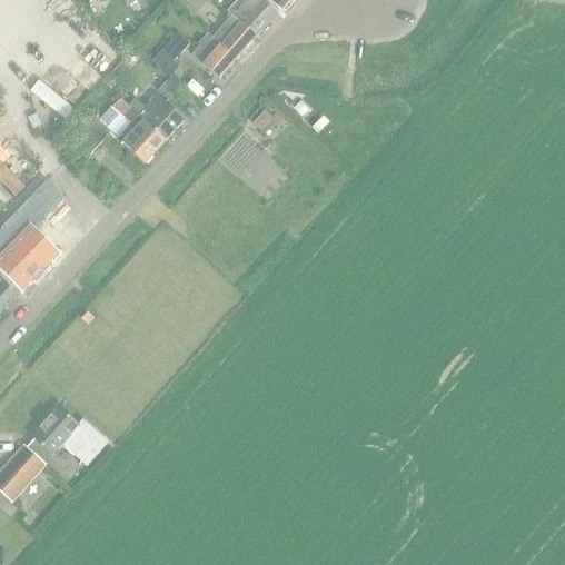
[(227,11),(233,16),(254,35),(276,10),(265,0),(236,0),(227,11)]
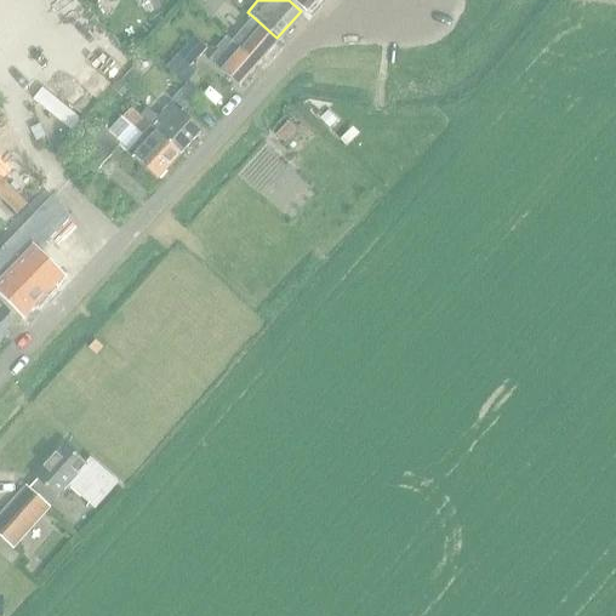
[(257,61),(277,38),(254,17),(233,40),(257,61)]
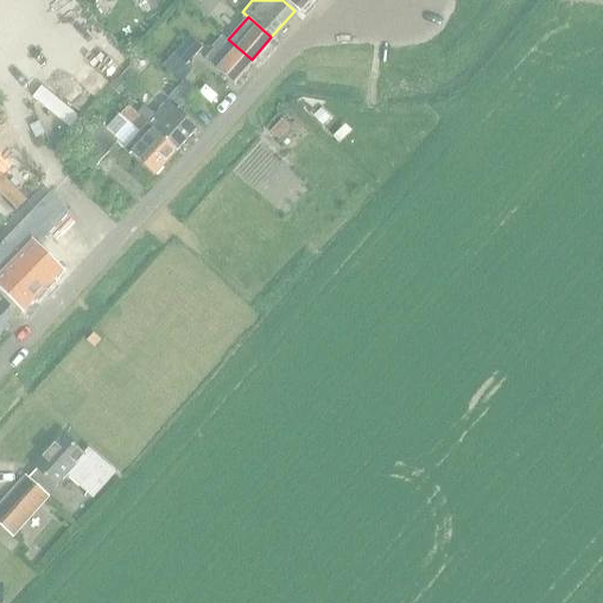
[(194,31),(166,61),(185,78),(196,67),(190,62),(207,43),(194,31)]
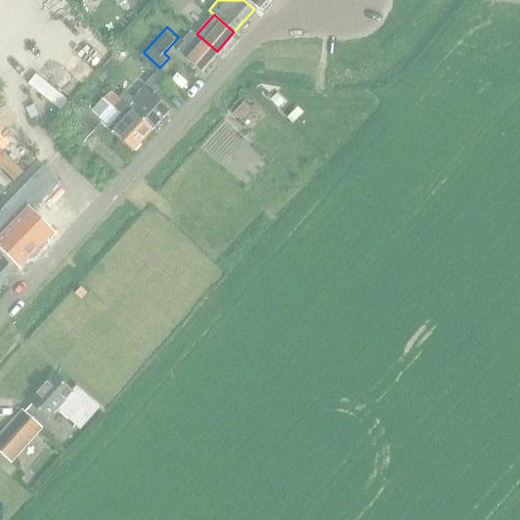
[(217,51),(197,34),(191,30),(176,47),(202,70),(217,51)]
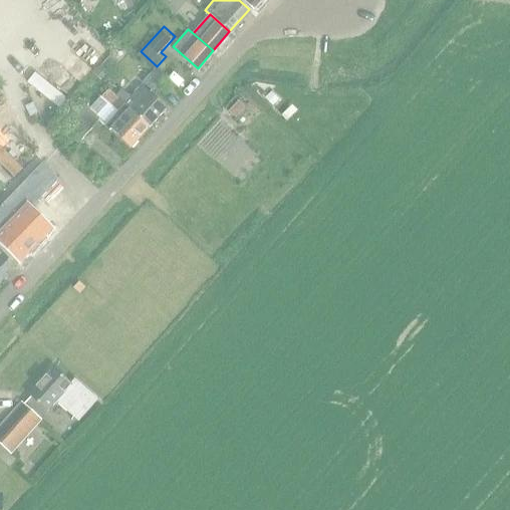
[(111,69),(104,63),(98,71),(104,77),(111,69)]
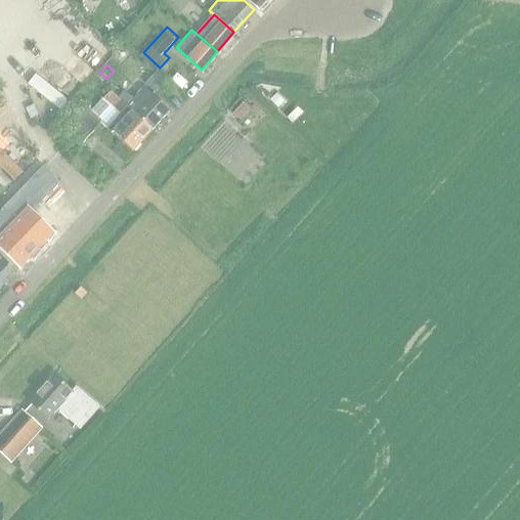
[(161,68),(148,81),(159,90),(171,77),(161,68)]
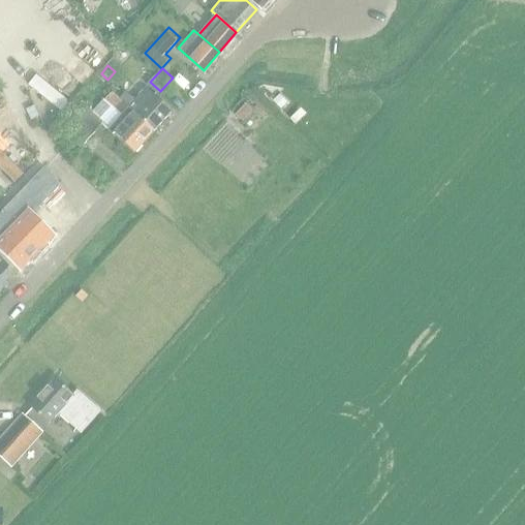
[(73,99),(45,75),(37,85),(53,98),(49,102),(55,106),(58,102),(65,109),(73,99)]
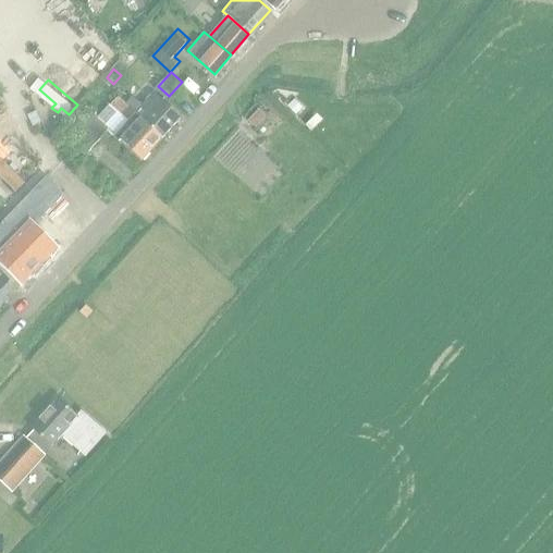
[(125,102),(160,133),(161,134),(179,114),(154,93),(143,105),(132,96),(125,102)]
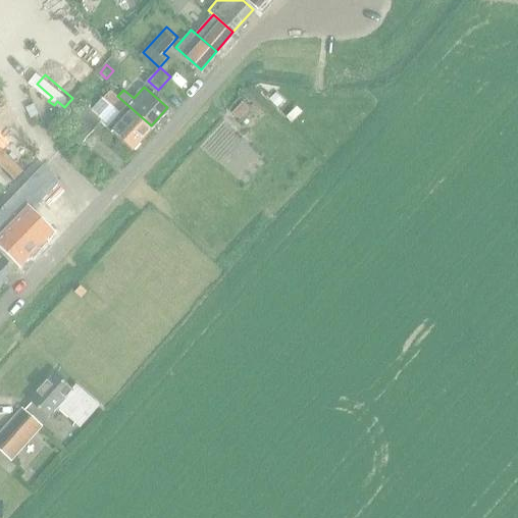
[(277,89),(272,95),(279,102),(286,96),(277,89)]
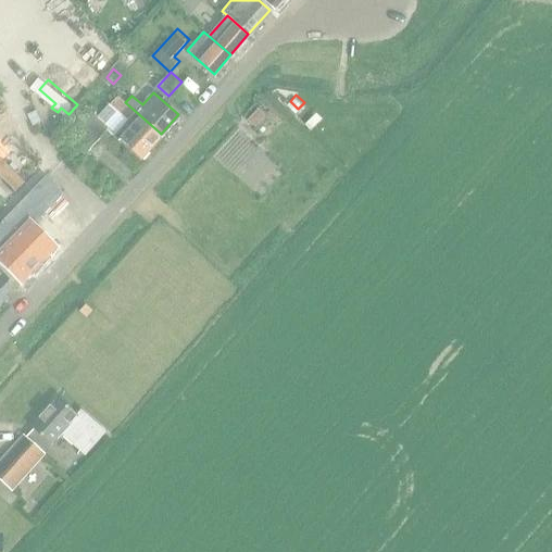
[(160,133),(125,102),(117,96),(101,113),(95,108),(72,134),(90,150),(110,129),(139,157),(160,133)]
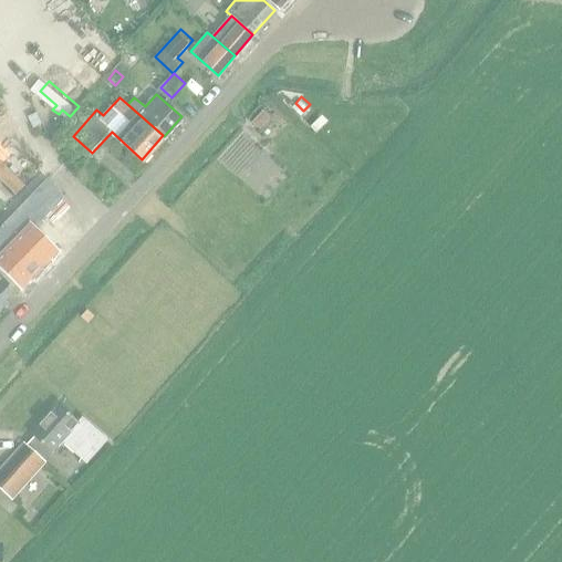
[(264,106),(255,117),(262,125),(272,114),(264,106)]
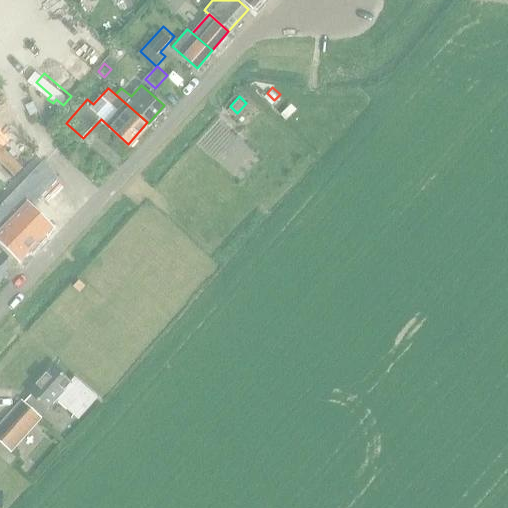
[(9,148),(1,157),(18,174),(26,165),(9,148)]
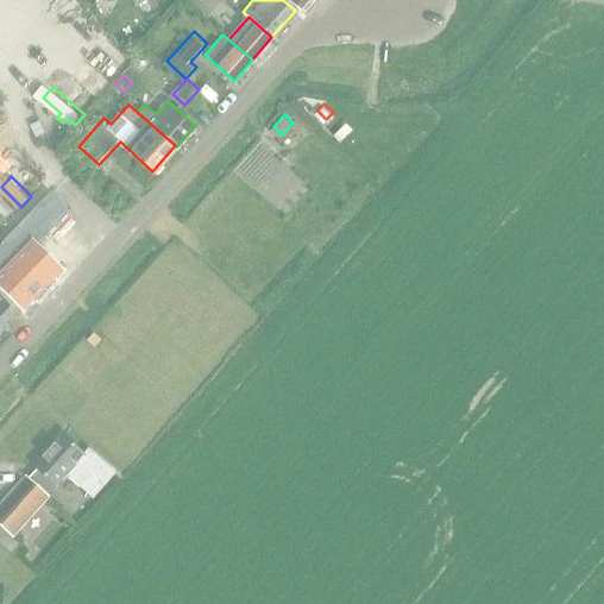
[(0,271),(0,287),(23,308),(62,266),(37,241),(68,209),(49,192),(10,233),(5,228),(0,233),(0,264),(4,268),(0,271)]
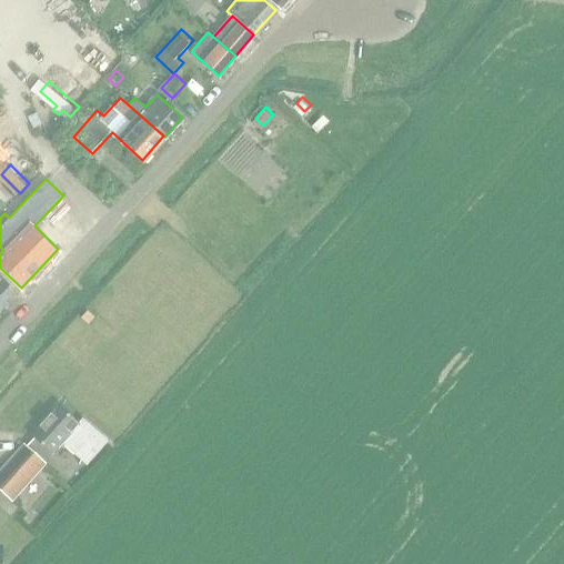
[(0,306),(6,301),(1,298),(10,286),(0,278),(0,306)]
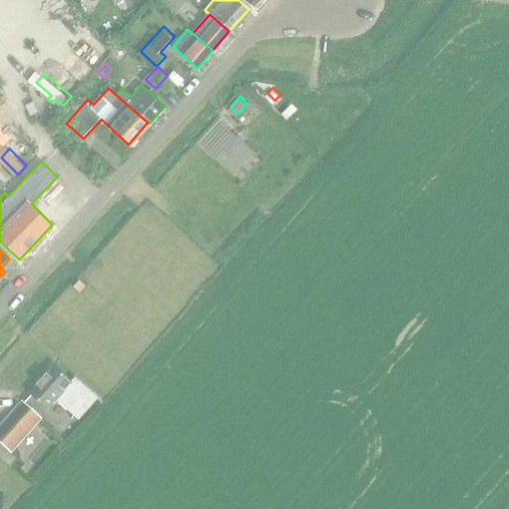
[(81,278),(76,284),(82,289),(88,283),(81,278)]
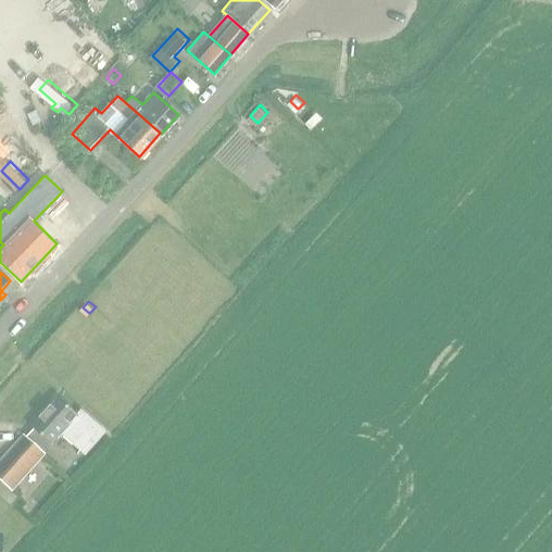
[(80,409),(75,414),(57,398),(32,427),(51,444),(60,434),(84,455),(105,431),(80,409)]
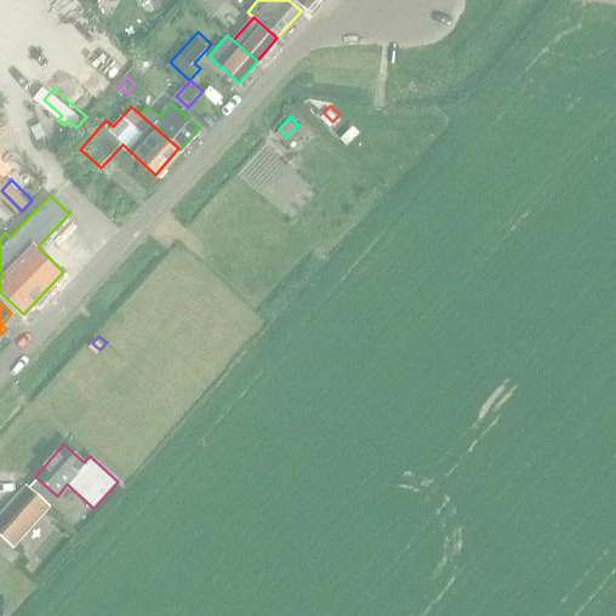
[(55,513),(26,486),(0,515),(0,531),(21,551),(55,513)]
